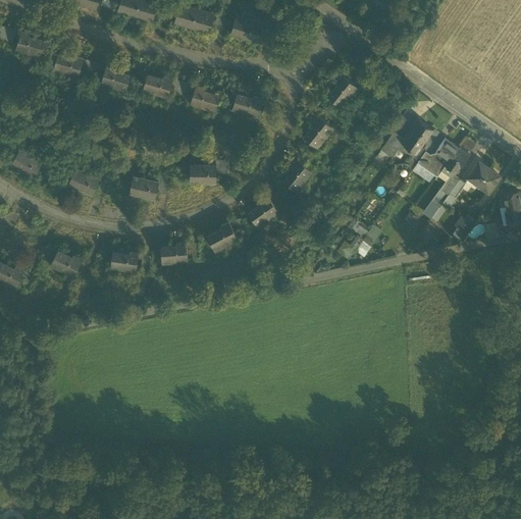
[(99,0),(60,0),(61,1),(96,10),(99,0)]
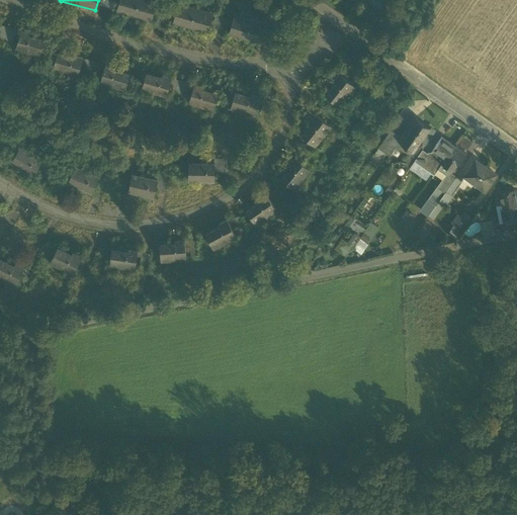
[(156,3),(143,0),(118,0),(115,11),(151,21),(156,3)]
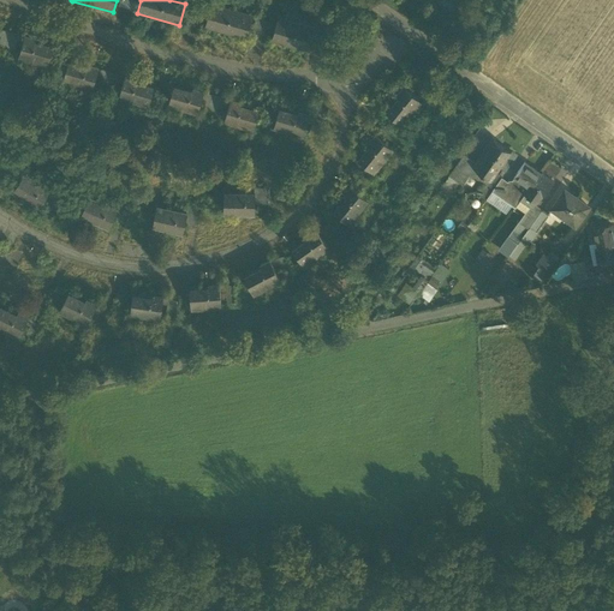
[(251,17),(210,6),(204,27),(245,39),(251,17)]
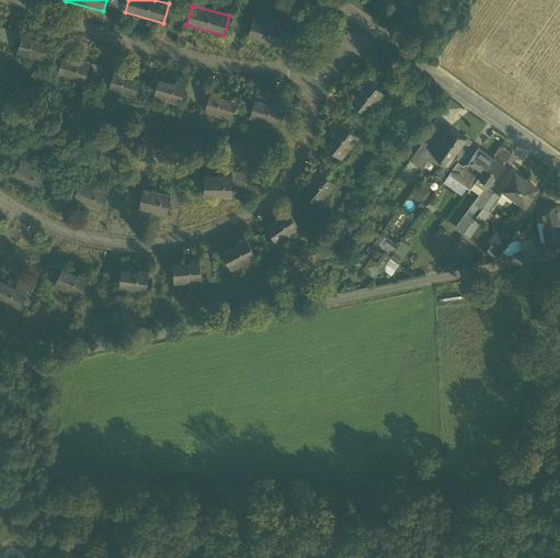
[(289,29),(251,19),(247,38),(285,48),(289,29)]
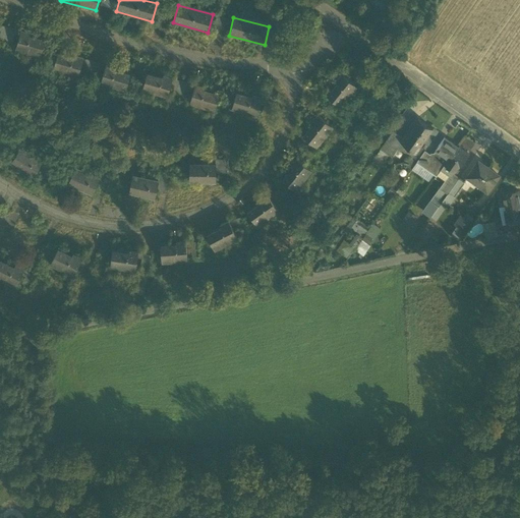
[(20,31),(14,51),(40,58),(44,41),(30,36),(31,34),(20,31)]
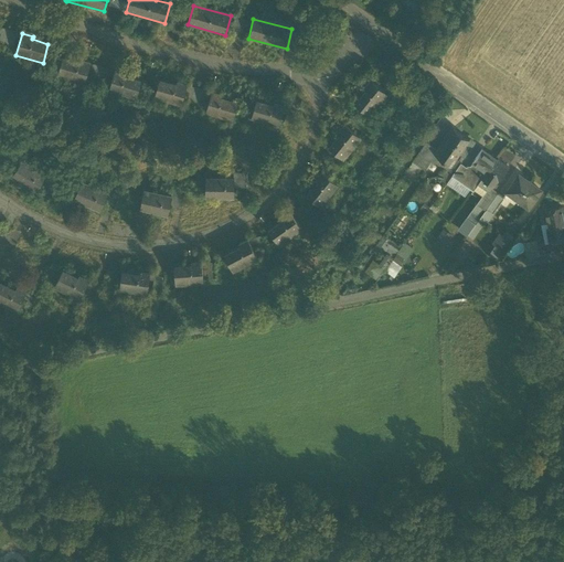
[(62,59),(56,78),(84,85),(88,63),(78,61),(78,63),(62,59)]
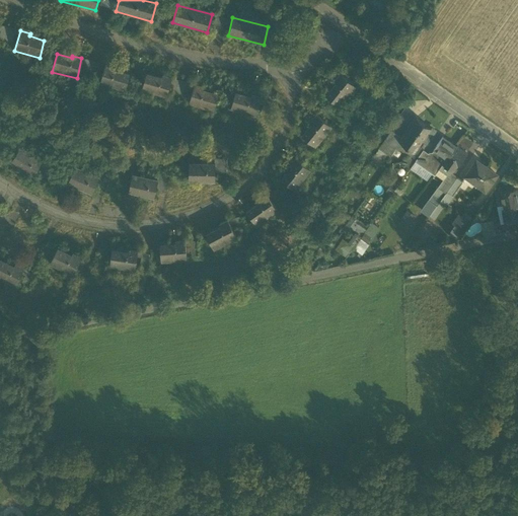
[(105,65),(99,85),(124,92),(129,74),(114,70),(115,68),(105,65)]
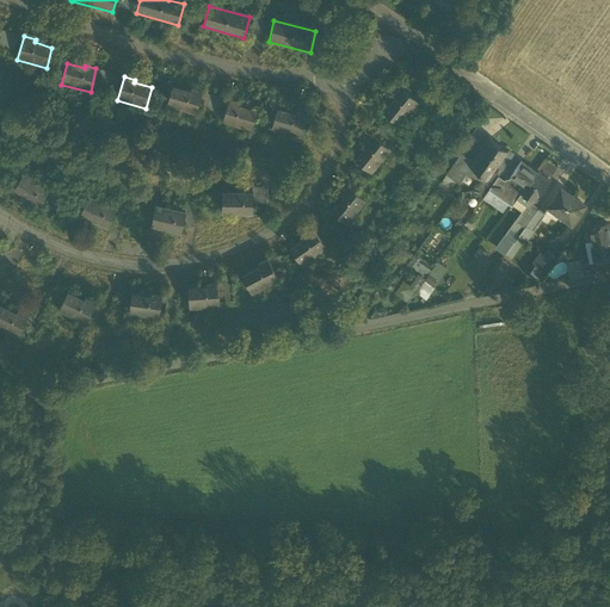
[(172,87),(166,107),(195,116),(202,92),(190,90),(190,92),(172,87)]
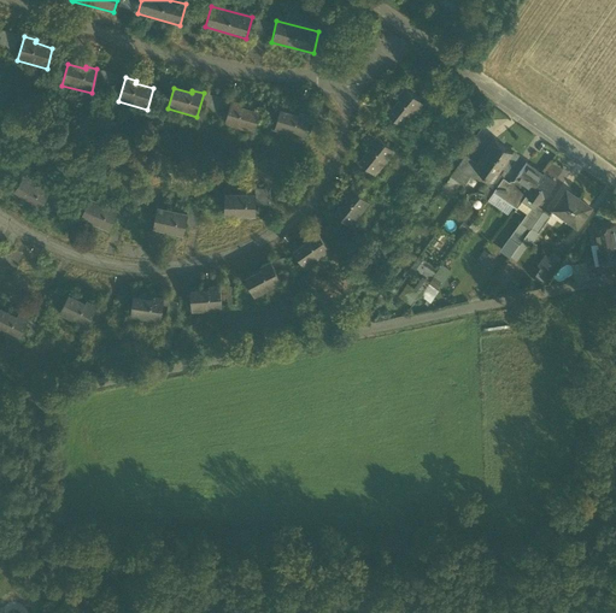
[(386,115),(403,128),(422,105),(403,89),(396,99),(398,100),(386,115)]
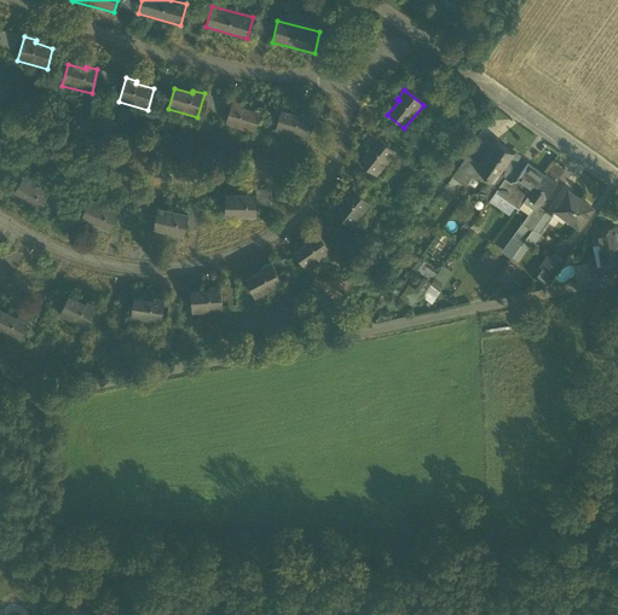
[(232,102),(225,126),(254,134),(260,112),(243,108),(243,105),(232,102)]
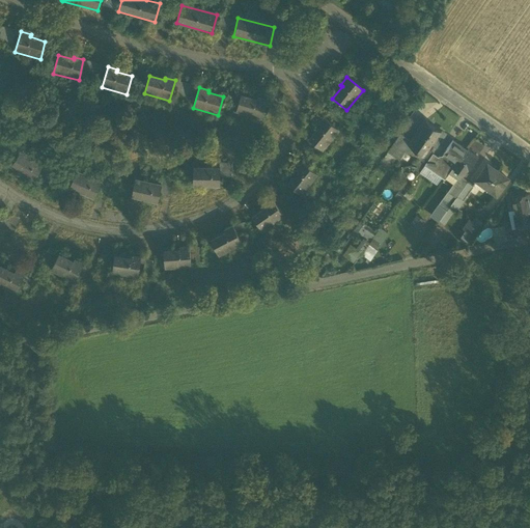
[(240,94),(235,113),(260,119),(266,100),(256,98),(255,99),(240,94)]
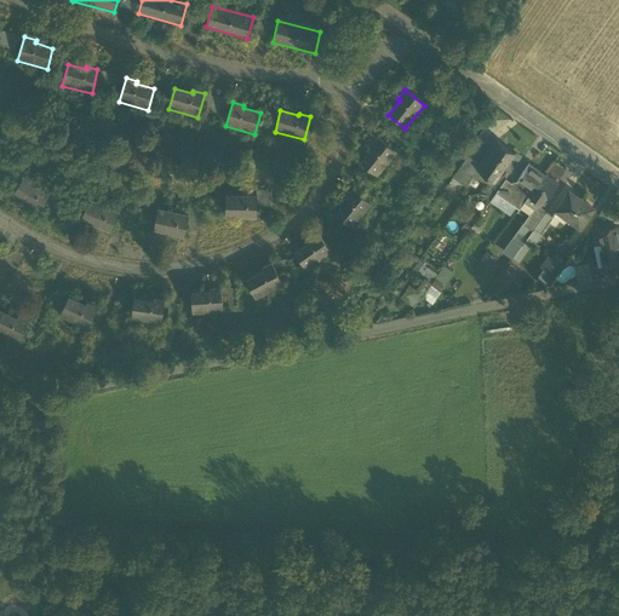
[(359,162),(376,177),(395,153),(377,138),(370,147),(371,148),(359,162)]
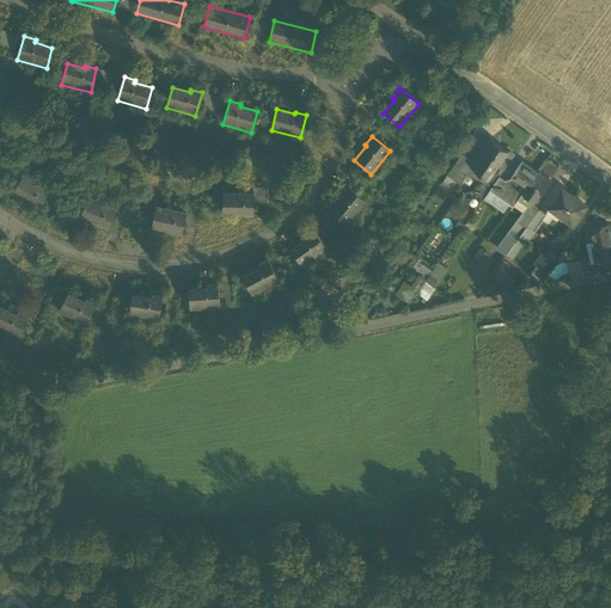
[(496,170),(507,155),(490,143),(474,166),(470,171),(486,183),(487,183),(493,174),(496,170)]
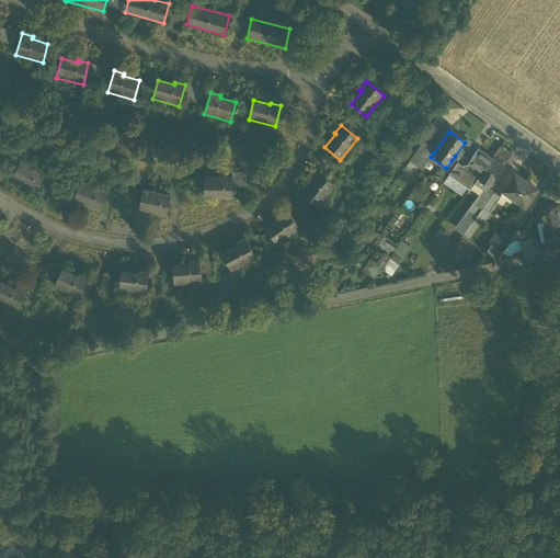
[(470,146),(465,143),(455,156),(460,159),(470,146)]
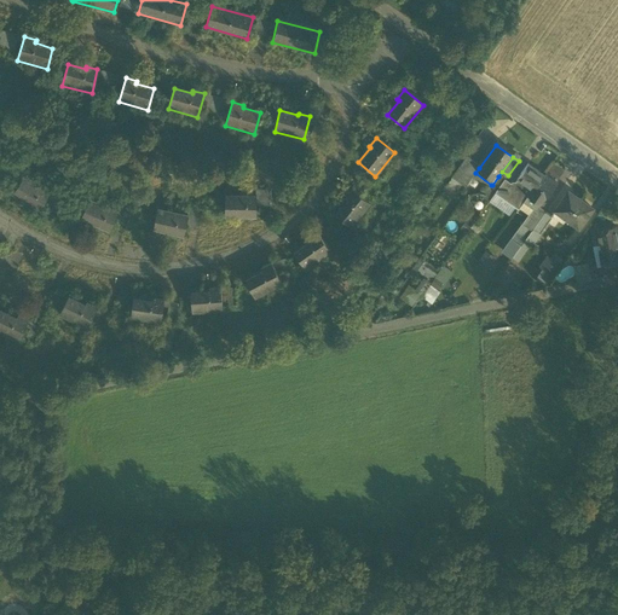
[(475,173),(479,168),(466,158),(457,170),(471,180),(475,173)]
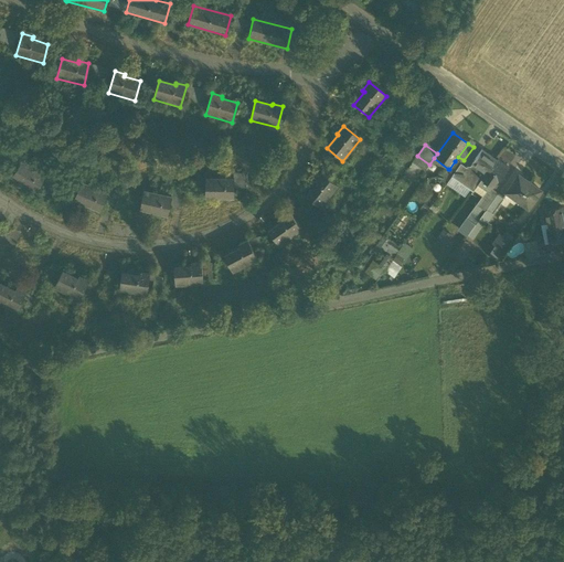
[(481,152),(471,166),(485,176),(486,177),(496,162),(481,152)]
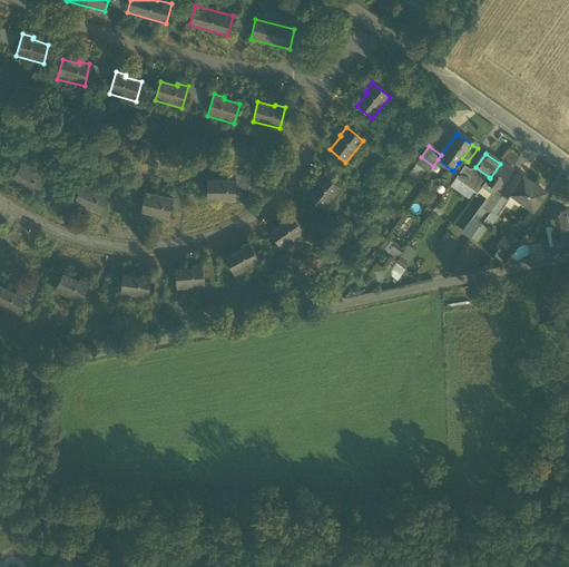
[(433,166),(421,157),(418,162),(427,168),(430,170),(433,166)]
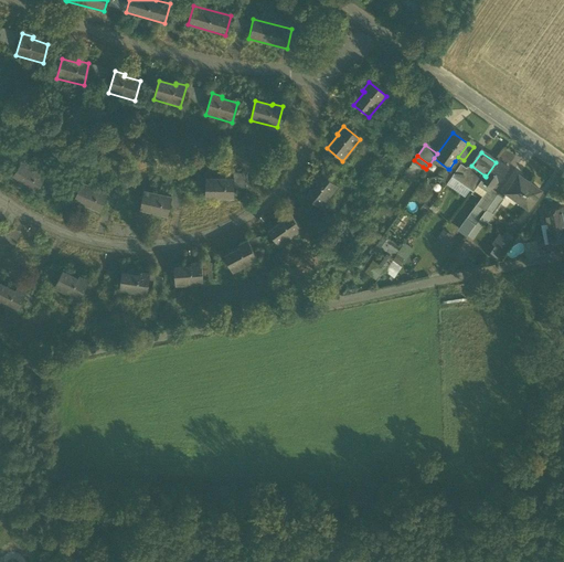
[(445,173),(448,169),(434,158),(429,165),(434,167),(434,166),(445,173)]
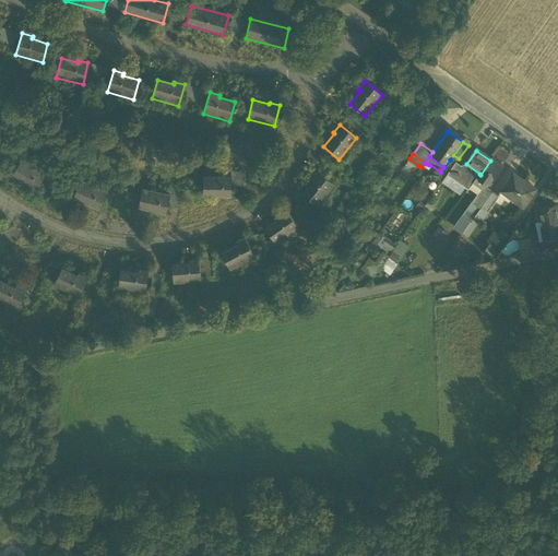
[(415,168),(418,165),(410,158),(407,163),(415,168)]
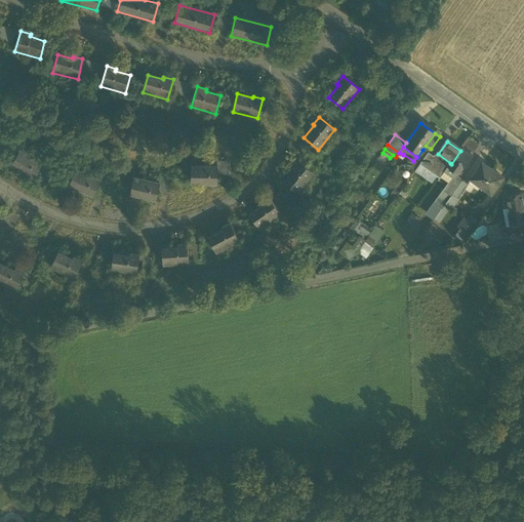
[(42,164),(19,150),(9,165),(32,179),(42,164)]
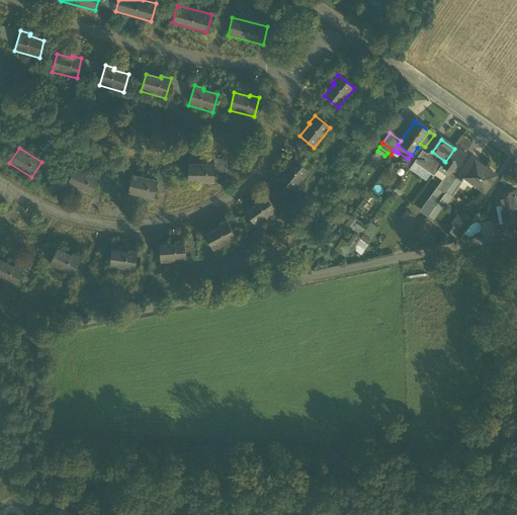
[(422,152),(417,148),(412,155),(411,155),(408,159),(408,160),(413,164),(422,152)]
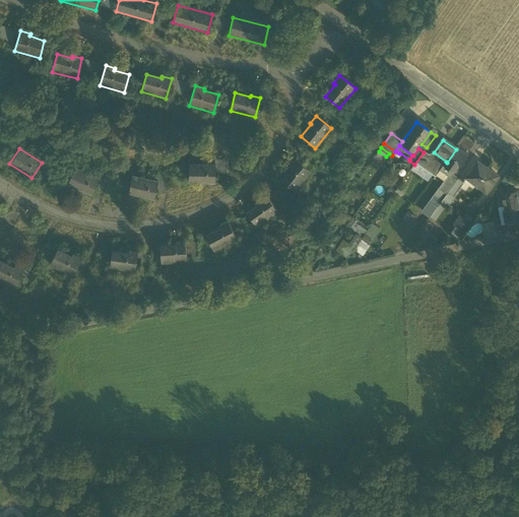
[(446,162),(439,172),(447,178),(449,180),(451,177),(456,170),(457,170),(466,156),(456,149),(447,163),(446,162)]
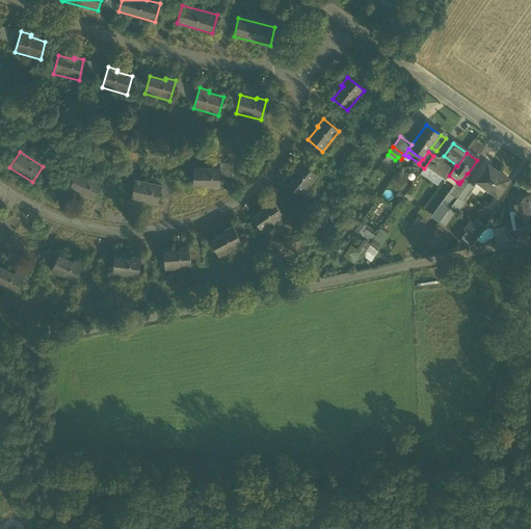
[(391,166),(395,160),(388,155),(379,165),(389,173),(392,167),(391,166)]
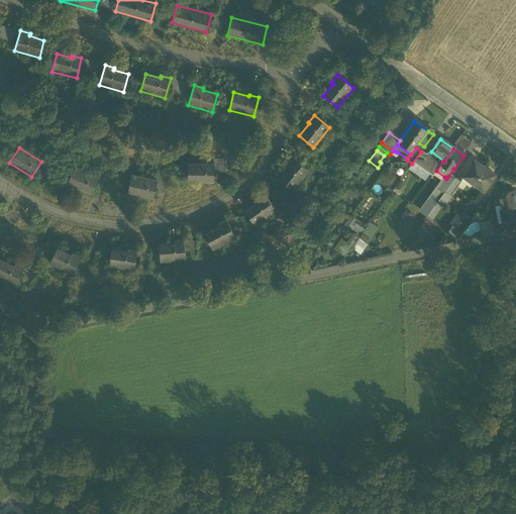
[(426,155),(421,151),(412,164),(417,167),(426,155)]
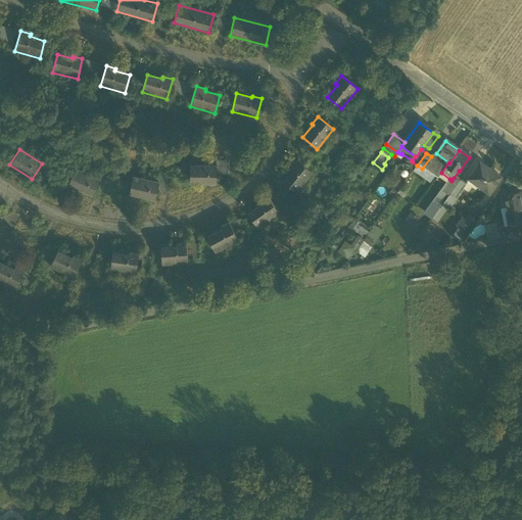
[(431,156),(422,169),(437,179),(441,173),(448,162),(436,153),(433,158),(431,156)]
